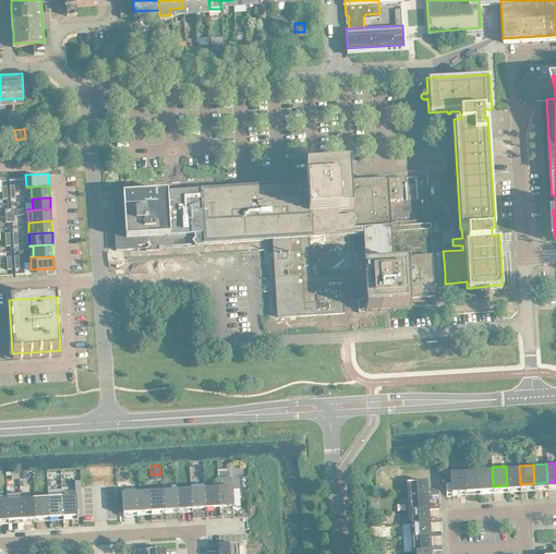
[(519,466),(506,466),(507,485),(520,484),(519,466)]
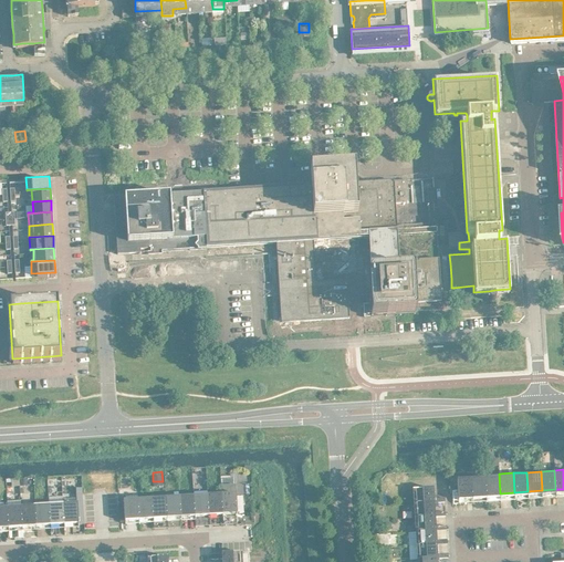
[(499,474),(484,475),(487,493),(500,493),(499,474)]
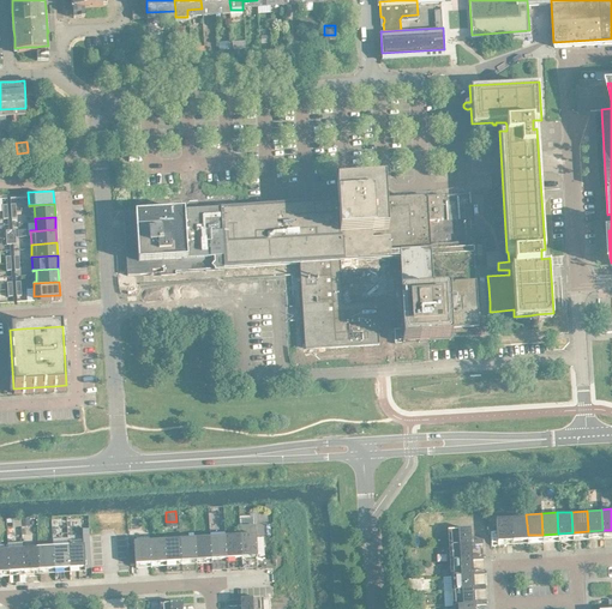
[(526,514),(511,516),(513,536),(528,535),(526,514)]
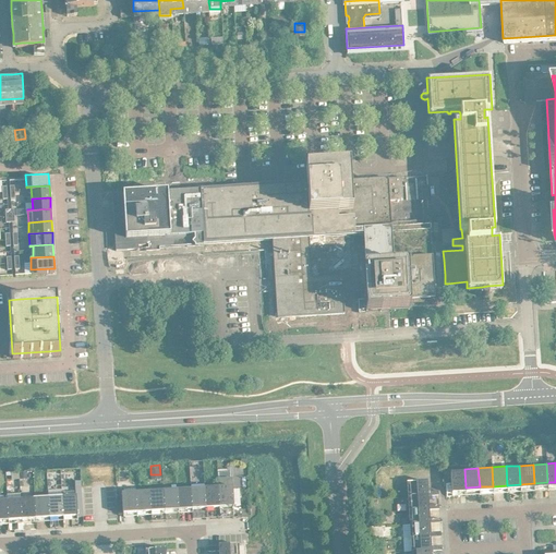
[(466,488),(464,469),(450,469),(451,489),(452,489),(466,488)]
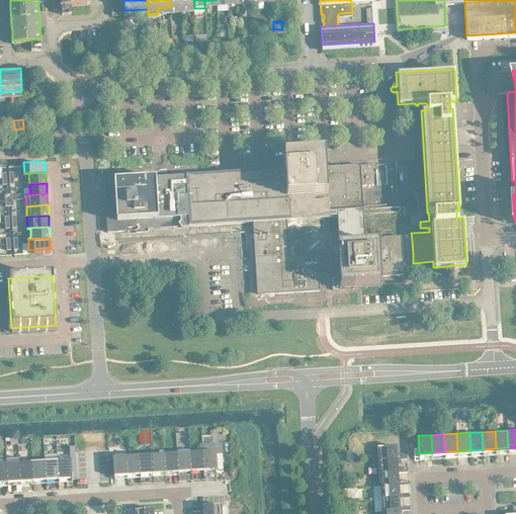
[(377,444),(378,456),(396,455),(407,455),(407,451),(396,451),(395,443),(396,443),(396,442),(377,443),(377,444)]
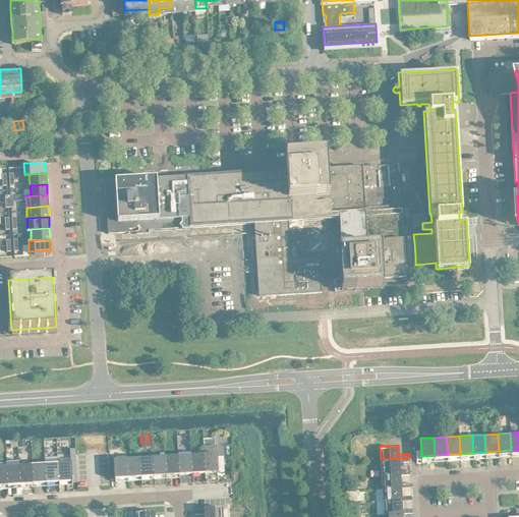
[(216,451),(204,452),(205,469),(217,468),(217,469),(218,469),(223,468),(222,454),(217,455),(217,450),(216,450),(216,451)]
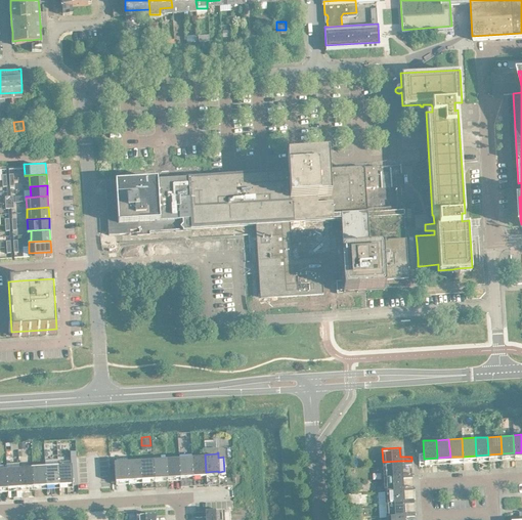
[(191,455),(179,456),(180,473),(192,473),(191,455)]
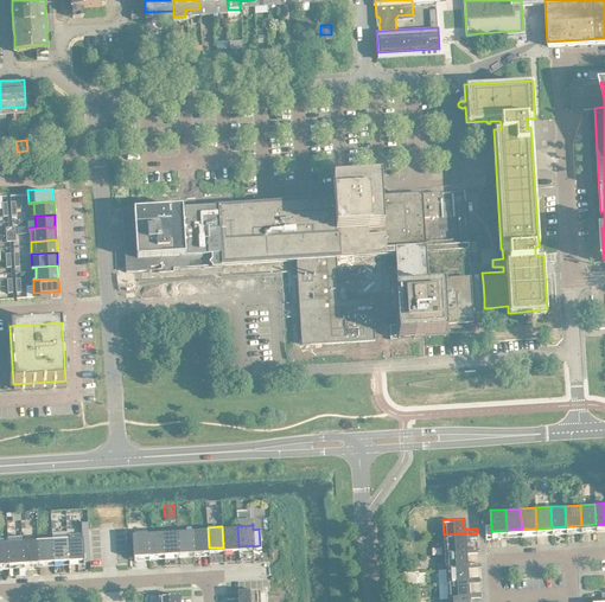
[(227,526),(222,526),(223,548),(239,546),(237,526),(227,526)]
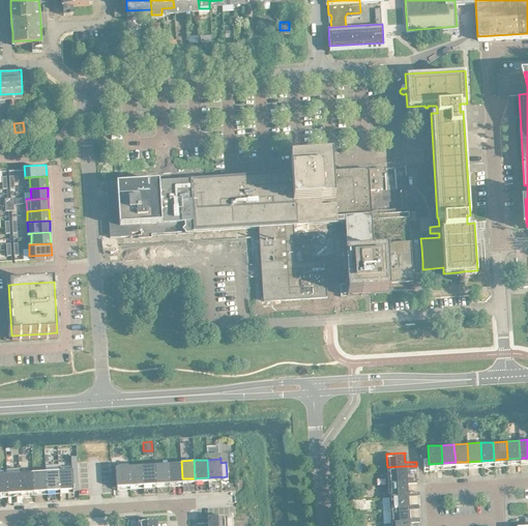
[(181,461),(168,462),(169,479),(182,478),(181,461)]
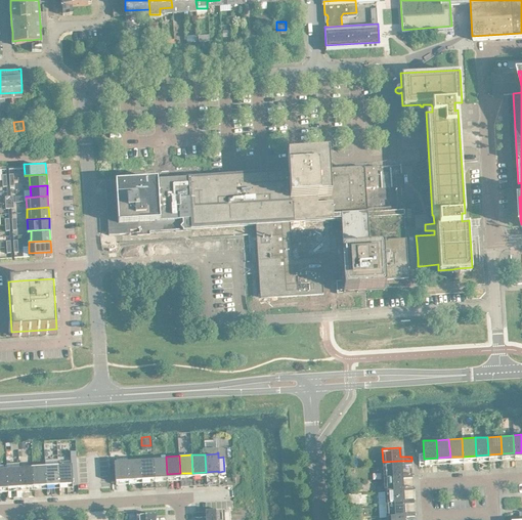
[(166,457),(154,458),(155,475),(167,474),(166,457)]
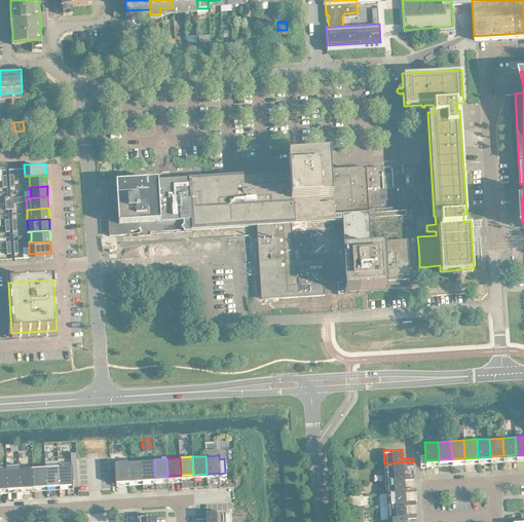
[(141,459),(127,460),(128,479),(142,478),(141,459)]
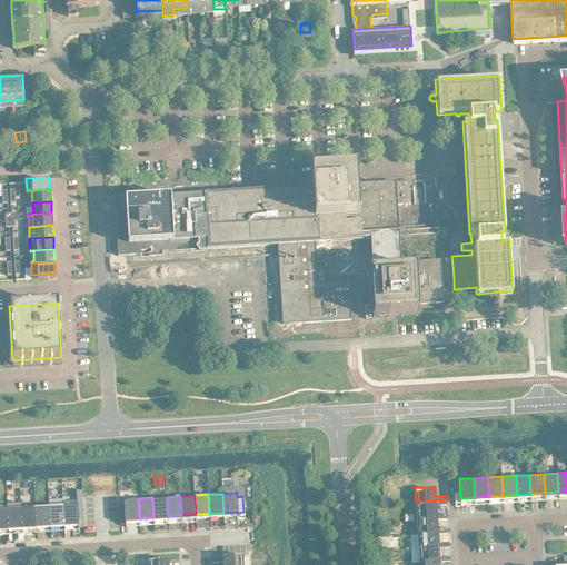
[(167,497),(152,497),(153,517),(168,516),(167,497)]
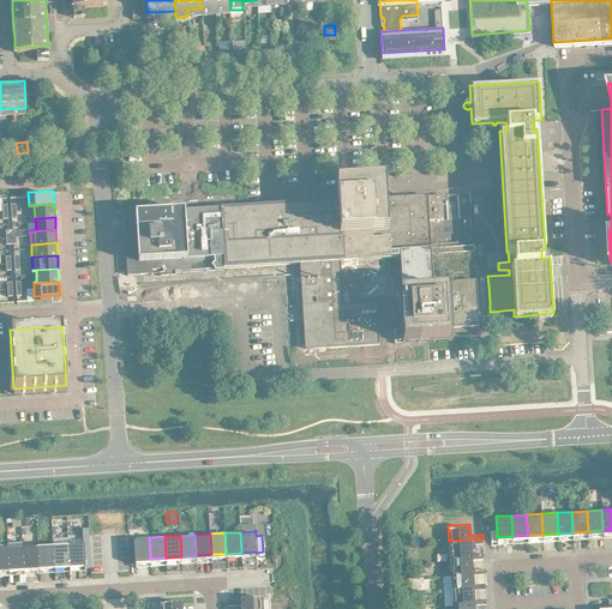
[(150,559),(149,537),(135,538),(135,537),(133,537),(135,560),(136,560),(136,559),(150,559)]
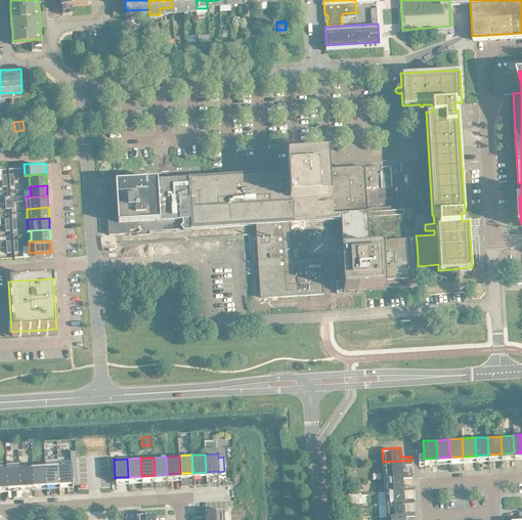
[(383,462),(384,475),(401,474),(412,473),(411,469),(401,470),(400,461),(383,462)]
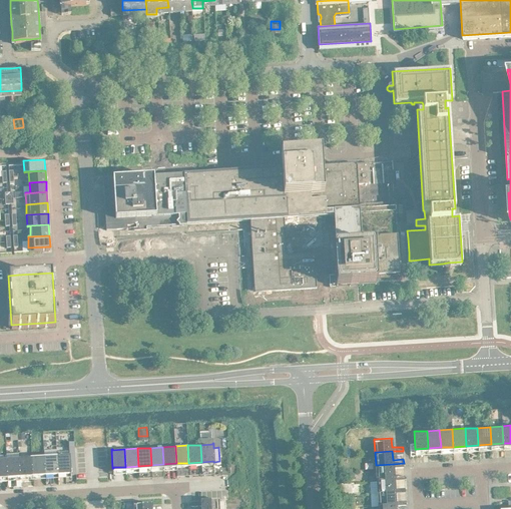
[(69,453),(56,453),(58,471),(70,470),(70,471),(71,471),(70,452),(69,452),(69,453)]
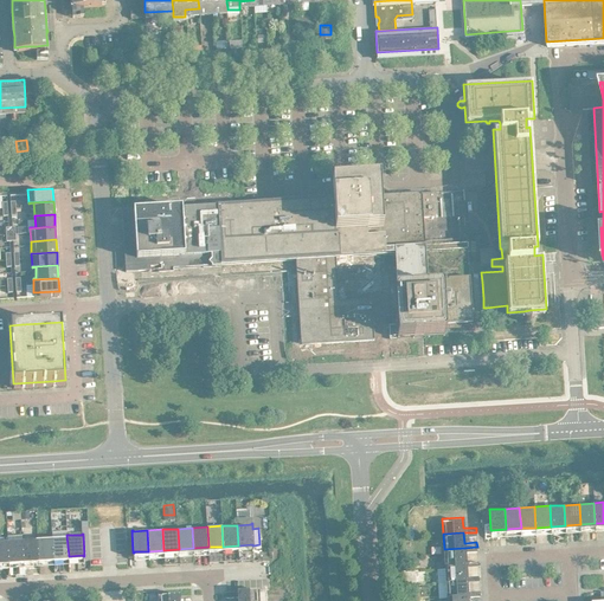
[(66,535),(52,536),(53,557),(69,556),(66,535)]
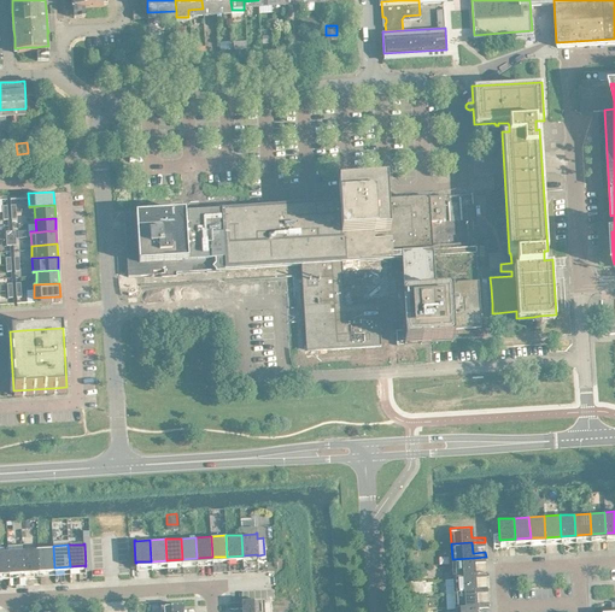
[(53,546),(37,547),(39,568),(54,568),(53,546)]
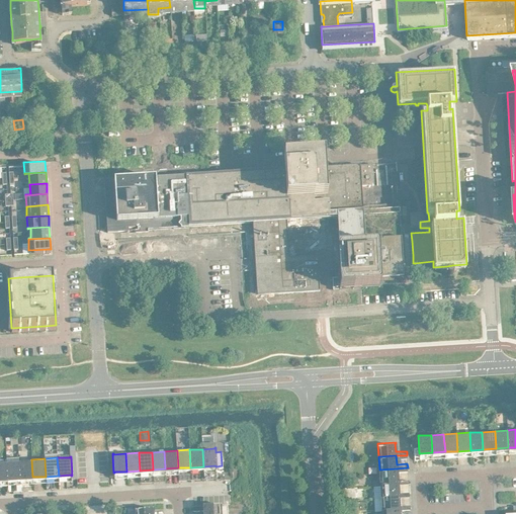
[(31,459),(19,460),(20,478),(32,477),(31,459)]
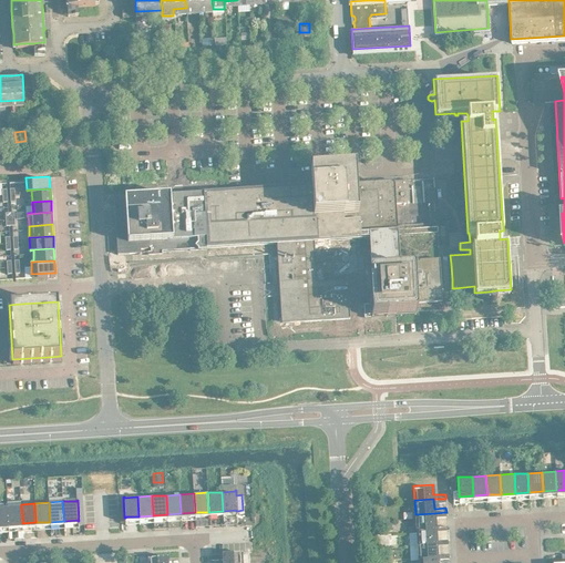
[(21,504),(7,505),(8,524),(22,523),(21,504)]
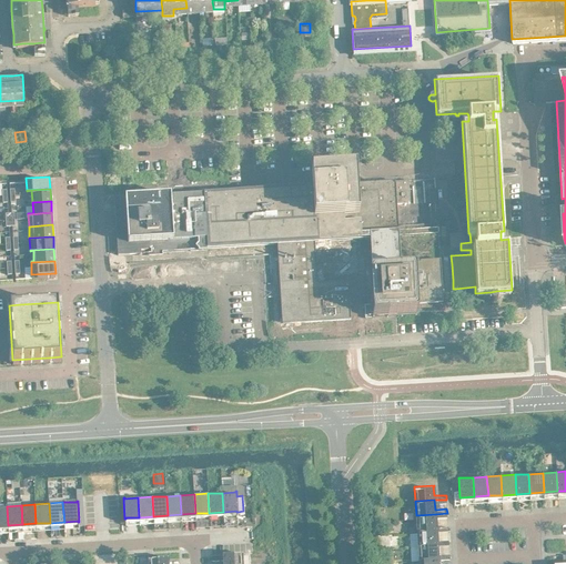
[(416,515),(417,529),(436,527),(436,529),(447,527),(447,523),(435,523),(435,514),(416,515)]
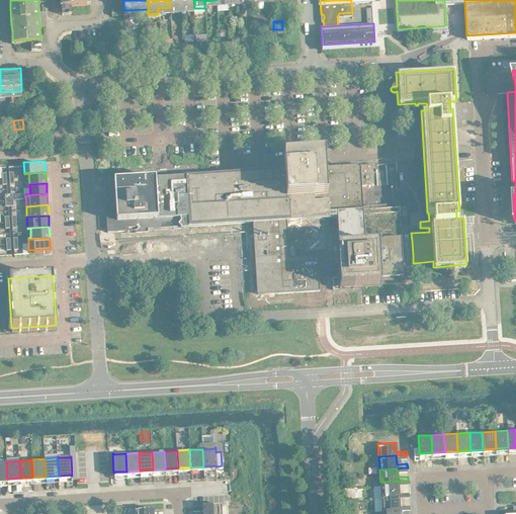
[(380,482),(381,495),(398,494),(409,494),(409,489),(398,490),(398,482),(398,481),(380,482)]
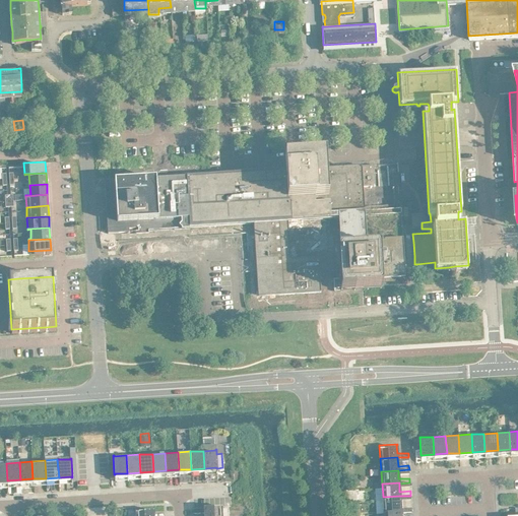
[(352,486),(345,486),(346,497),(358,497),(358,496),(364,495),(364,487),(359,488),(359,486),(352,486)]
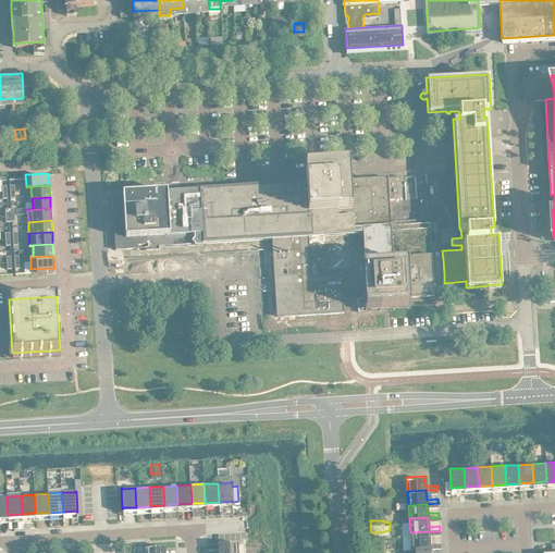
[(410,532),(410,547),(429,545),(441,544),(441,540),(429,541),(428,531),(410,532)]
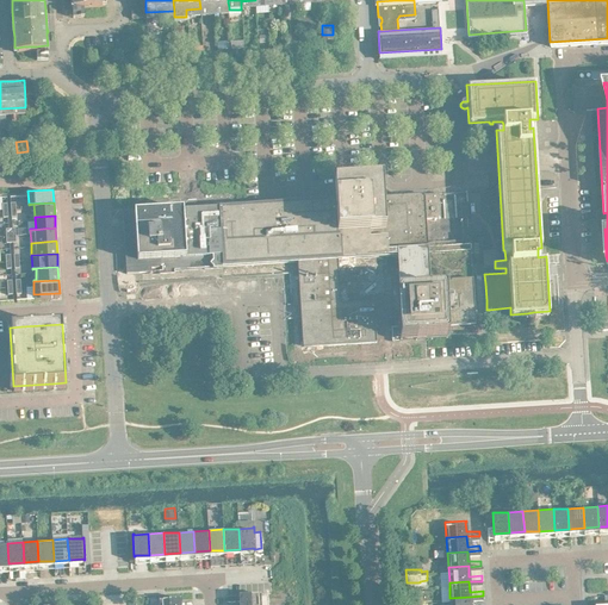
[(240,596),(240,604),(260,604),(260,591),(260,590),(239,591),(227,592),(227,597),(240,596)]
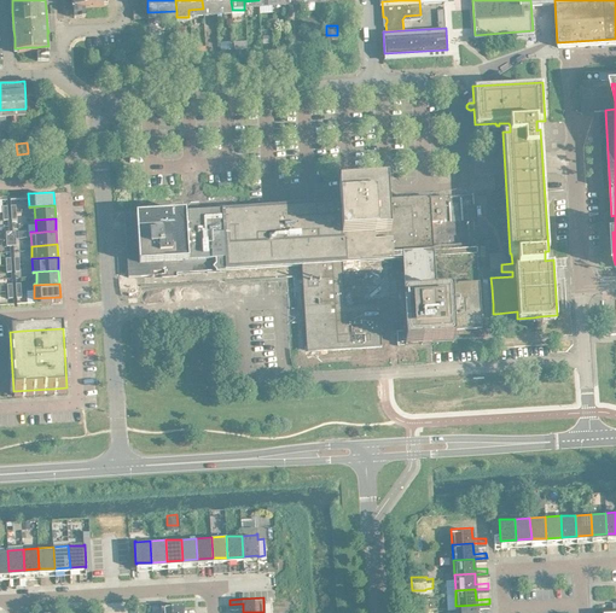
[(615,612),(615,597),(612,599),(614,611),(603,612),(603,611),(602,612),(615,612)]
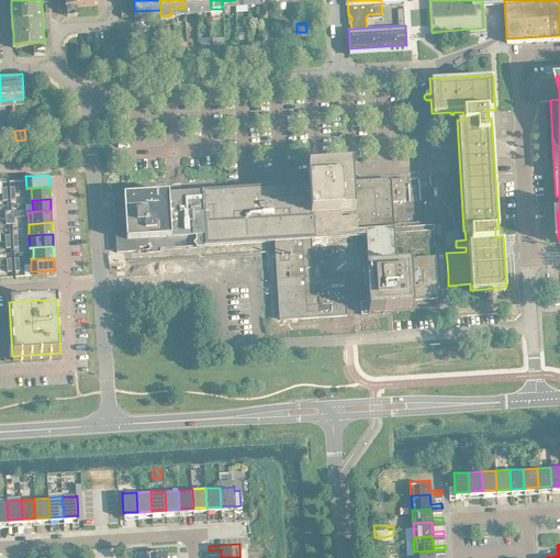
[(147,550),(147,557),(177,557),(178,557),(167,557),(166,557),(166,549),(167,549),(167,548),(146,549),(146,550),(147,550)]
